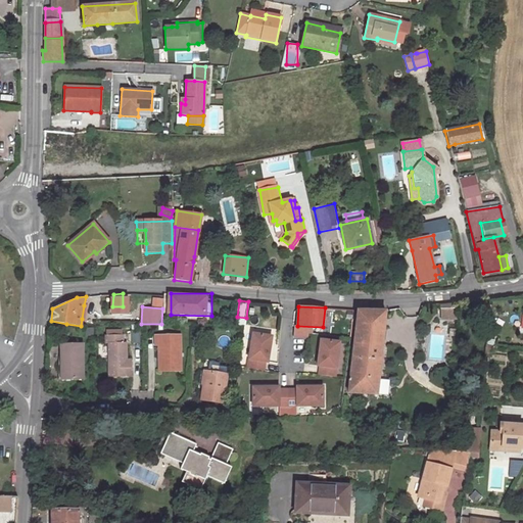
[(456,308),(442,308),(442,318),(456,318),(456,308)]
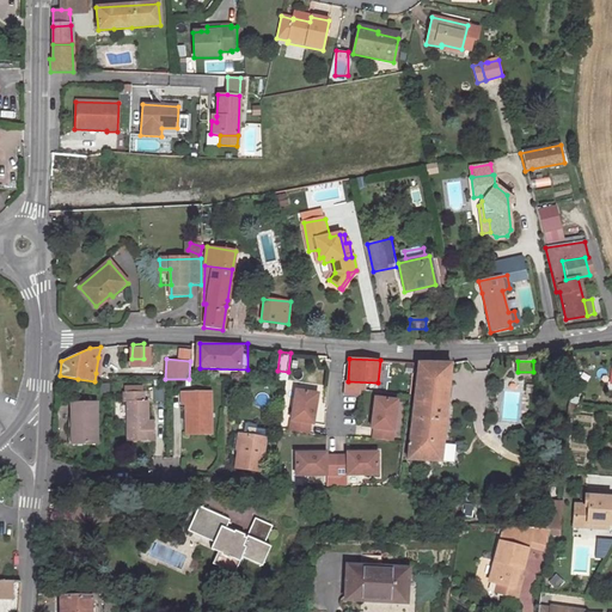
[(416,377),(450,380),(451,363),(417,362),(416,377)]
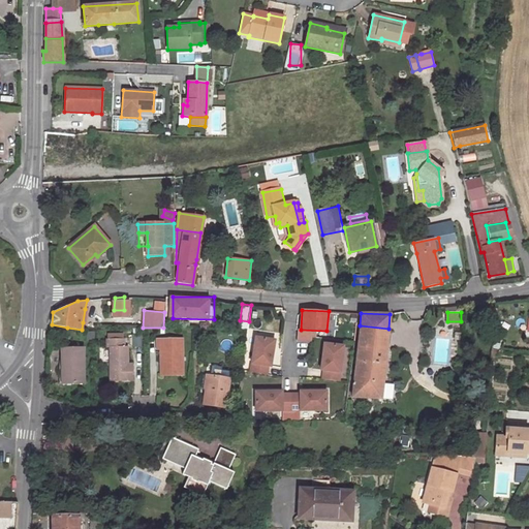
[(358,344),(386,347),(389,329),(360,325),(358,344)]
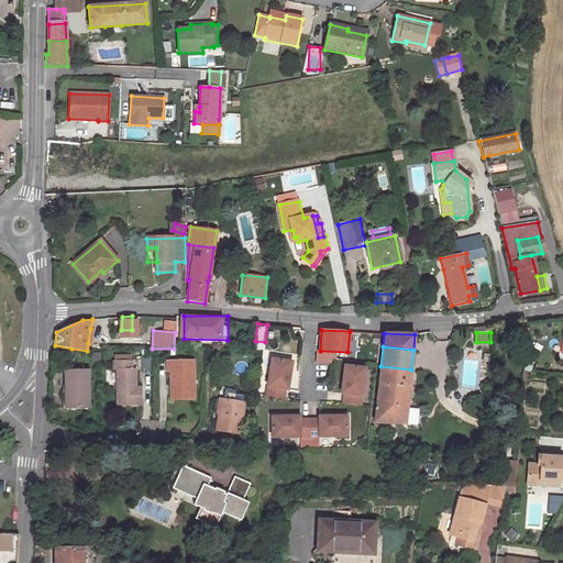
[(268,396),(287,399),(289,389),(295,390),(300,361),(276,356),(268,396)]
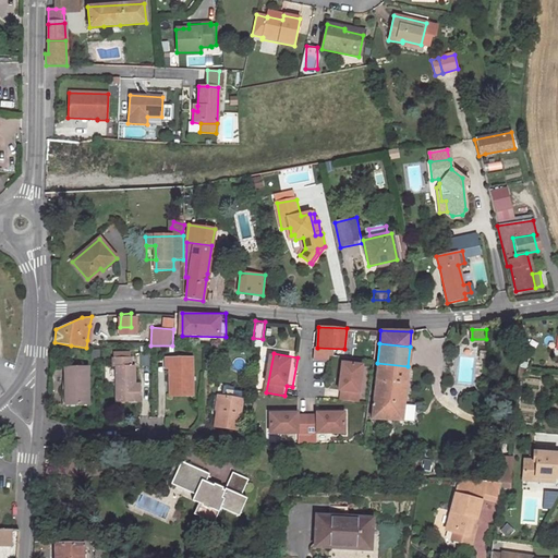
[(114,366),(116,401),(141,401),(141,388),(135,389),(135,383),(135,365),(131,364),(131,356),(112,356),(112,366),(114,366)]
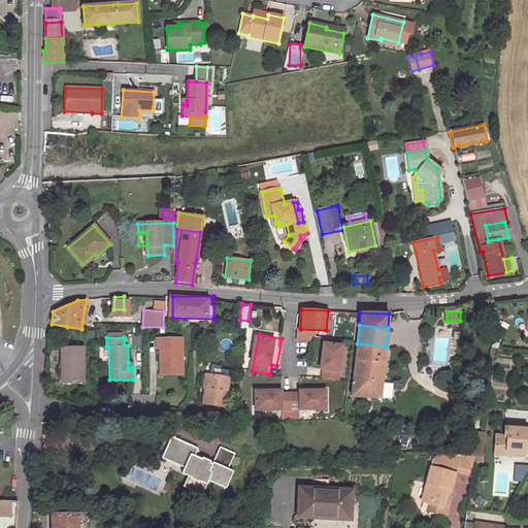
[(161,349),(161,374),(183,374),(182,338),(157,338),(157,349),(161,349)]
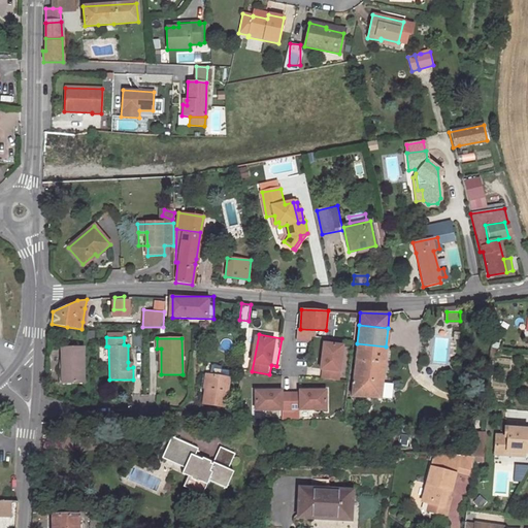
[(324,380),(345,380),(347,342),(325,342),(324,380)]
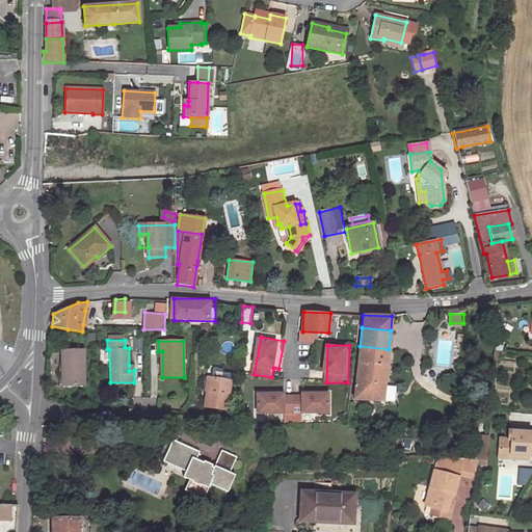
[(360,346),(354,399),(384,401),(389,349),(360,346)]
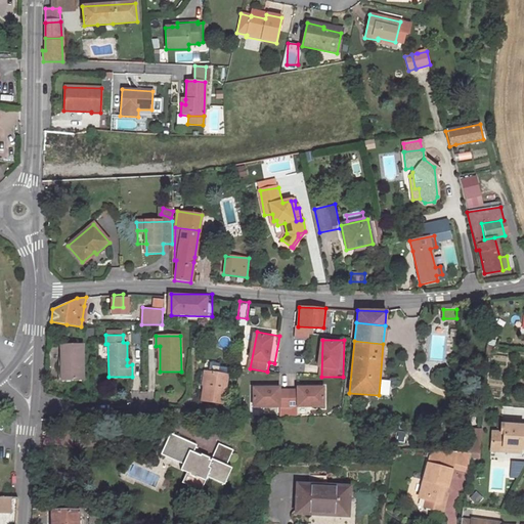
[(64,362),(66,379),(83,380),(83,345),(61,345),(61,362),(64,362)]
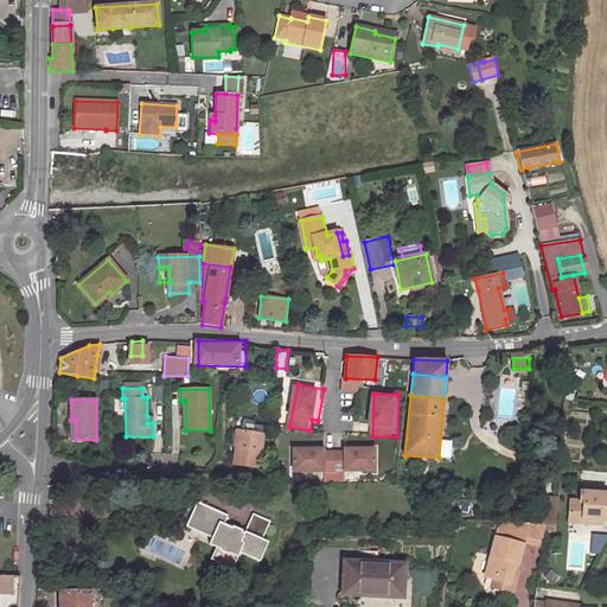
[(241,430),(263,434),(264,426),(255,425),(255,421),(243,420),(241,430)]
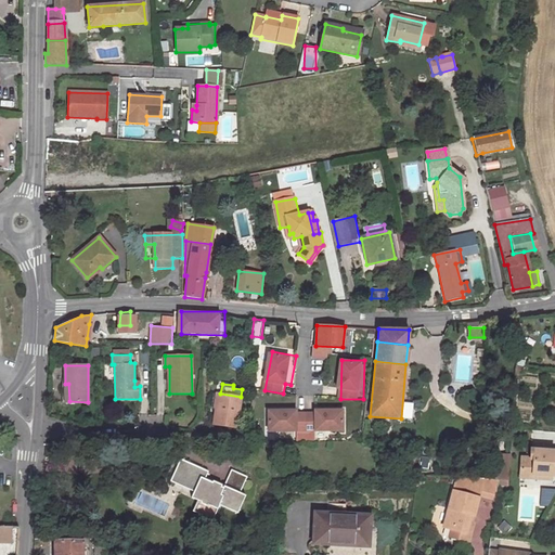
[(214,424),(236,428),(241,397),(220,394),(218,409),(216,408),(214,424)]
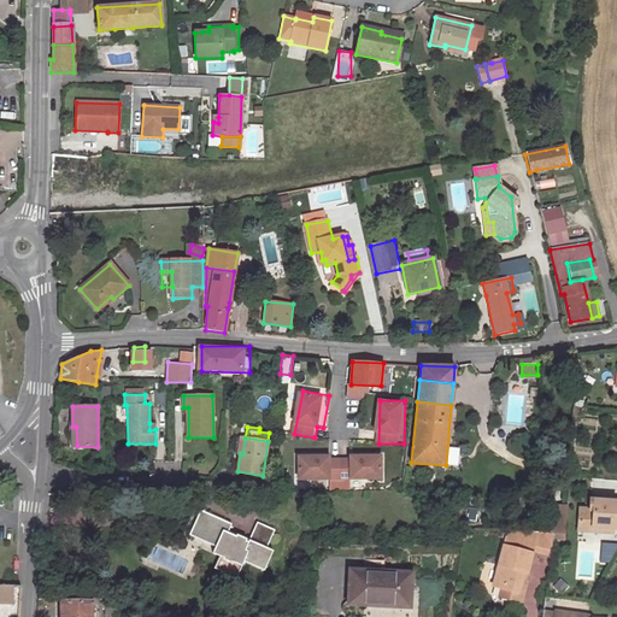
[(340,479),(340,458),(329,458),(329,456),(299,456),(299,479),(340,479)]
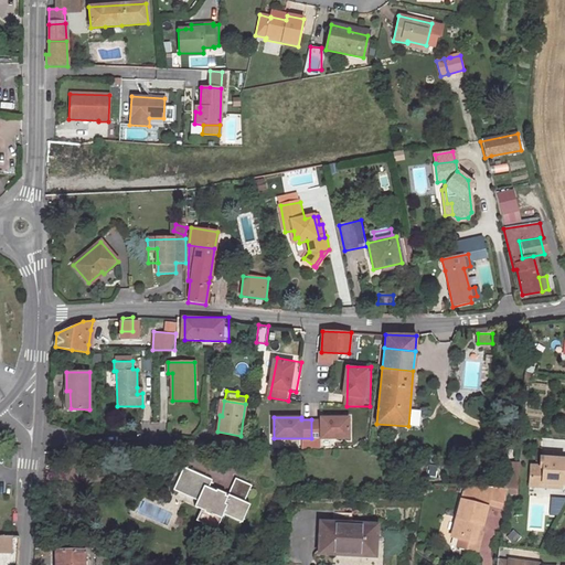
[(320,419),(311,419),(311,438),(349,437),(349,417),(320,417),(320,419)]
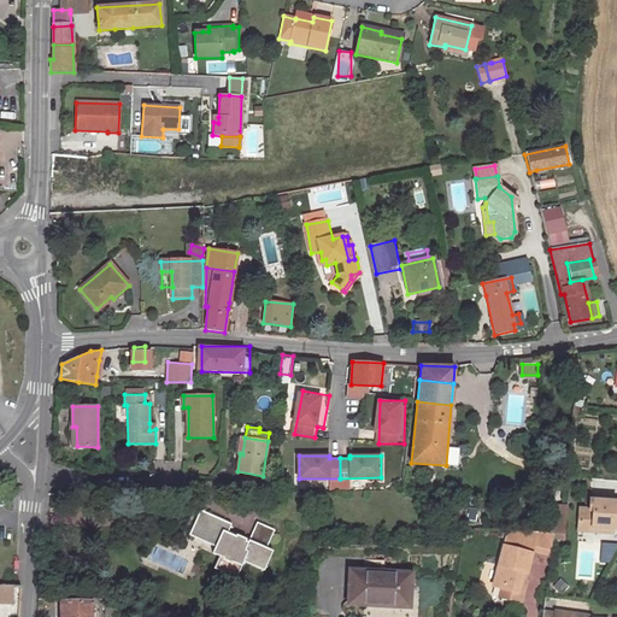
[(616,501),(591,499),(589,510),(580,509),(577,530),(592,532),(592,527),(612,529),(615,529),(615,526),(616,511),(616,510),(616,501)]
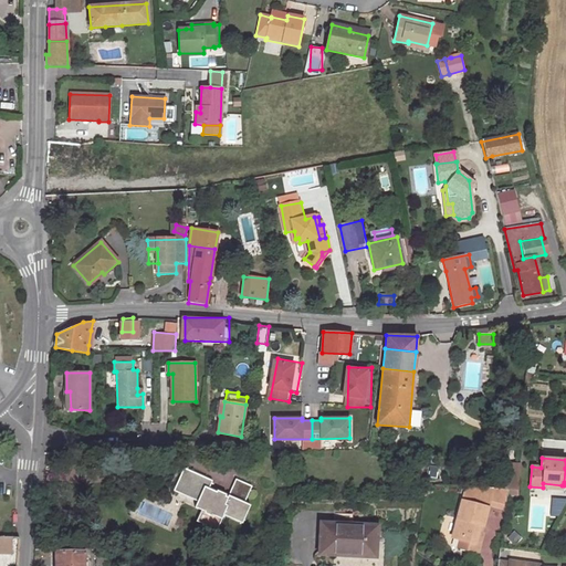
[(520,490),(521,463),(506,463),(505,490),(509,490),(520,490)]
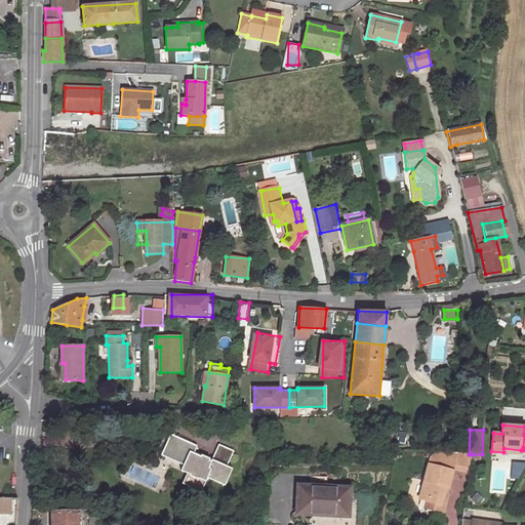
[(183,466),(180,471),(187,474),(183,484),(202,492),(208,478),(226,486),(233,469),(227,466),(234,451),(218,444),(211,460),(210,460),(210,458),(201,454),(201,456),(199,459),(193,456),(194,453),(197,446),(171,434),(161,455),(183,466)]
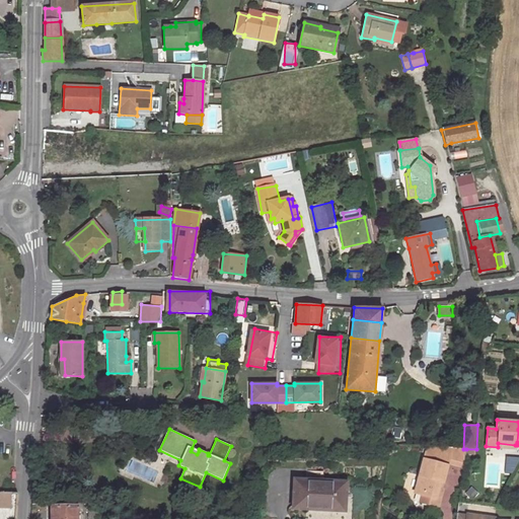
[(427,447),(417,484),(415,493),(430,498),(428,505),(437,508),(441,492),(440,492),(437,491),(439,485),(441,486),(446,467),(452,448),(427,447)]
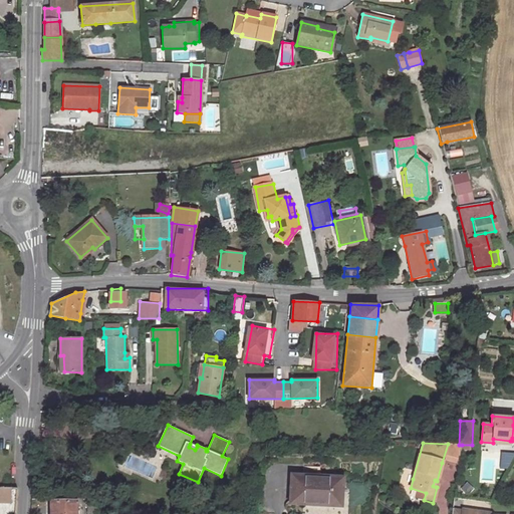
[(442,463),(459,468),(462,449),(462,445),(459,445),(448,444),(442,463)]
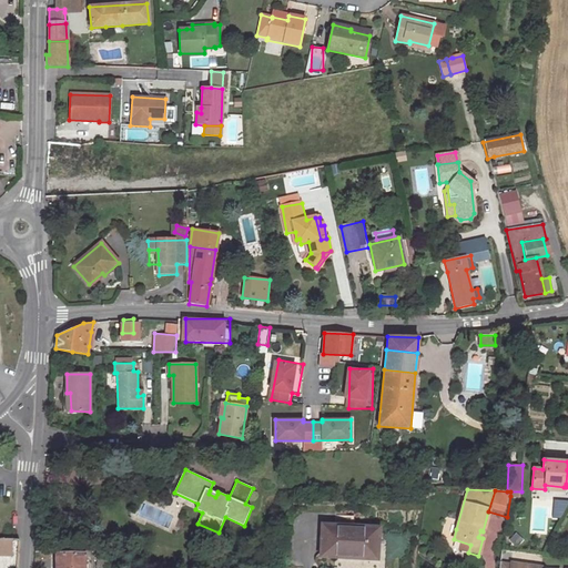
[(334,553),(377,555),(379,527),(322,525),(320,556),(333,557),(334,553)]
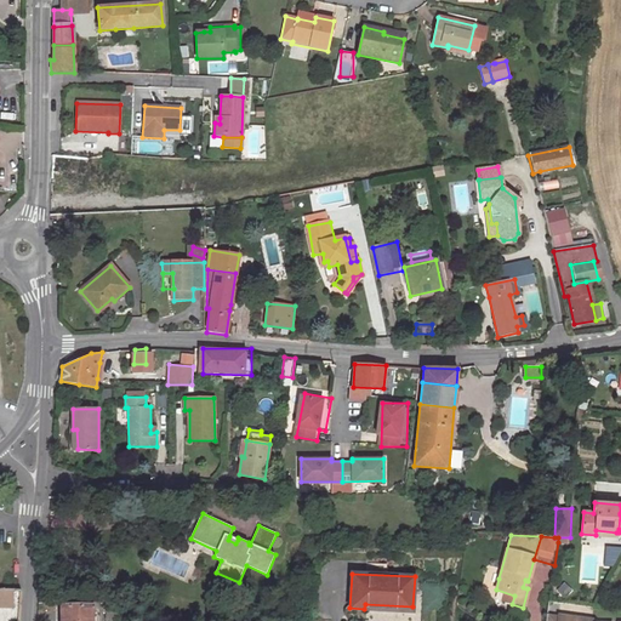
[(0,608),(18,608),(18,590),(0,588),(0,608)]
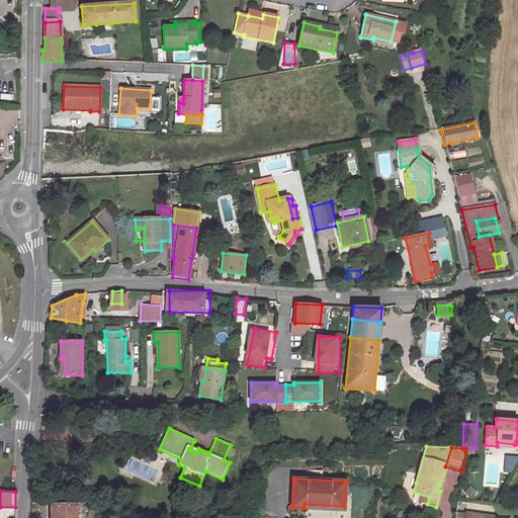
[(77,504),(51,504),(51,517),(77,517),(78,508),(82,508),(82,501),(77,501),(77,504)]
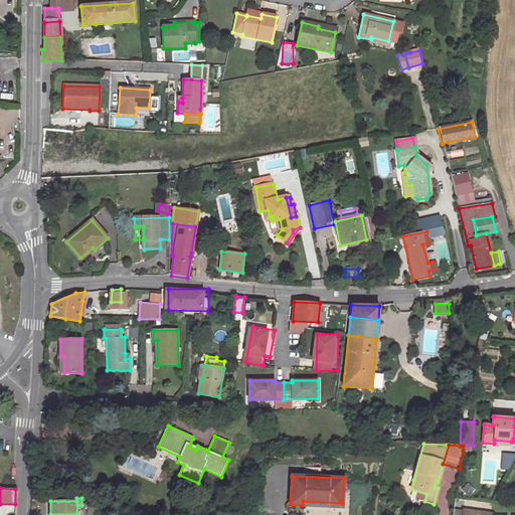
[(89,498),(88,513),(97,514),(98,498),(89,498)]
